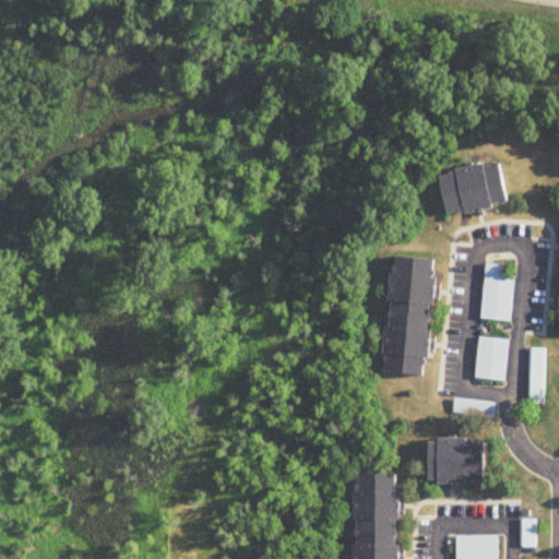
[(441,174),(449,216),(511,204),(503,163),(441,174)]
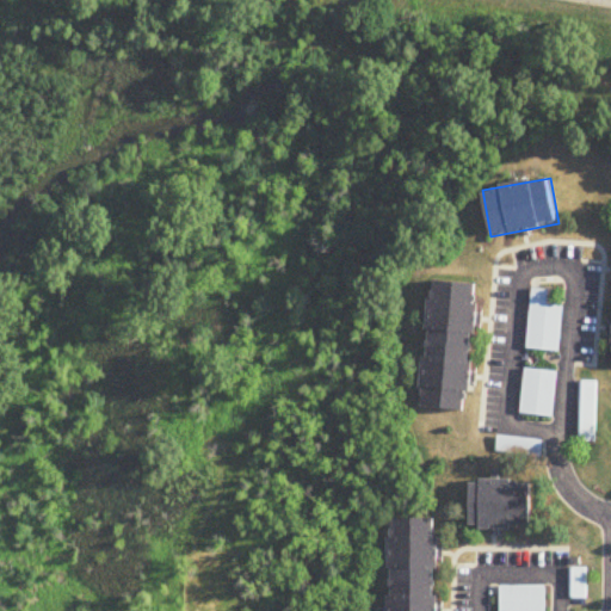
[(469,412),(480,284),(432,279),(423,407),(469,412)]
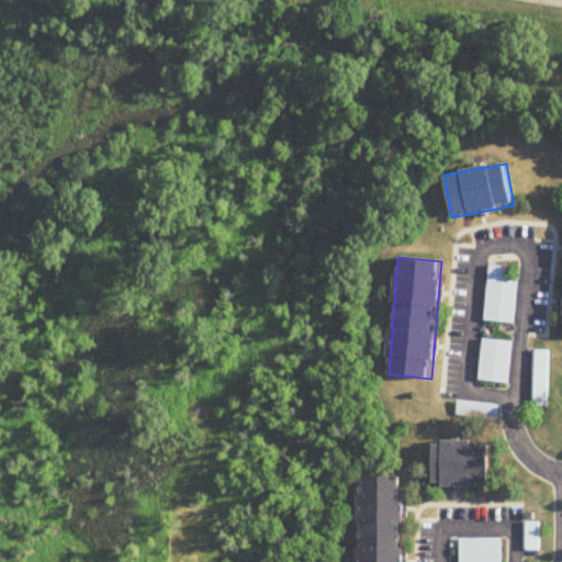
[(484,321),(514,324),(518,282),(504,280),(505,267),(490,265),(484,321)]
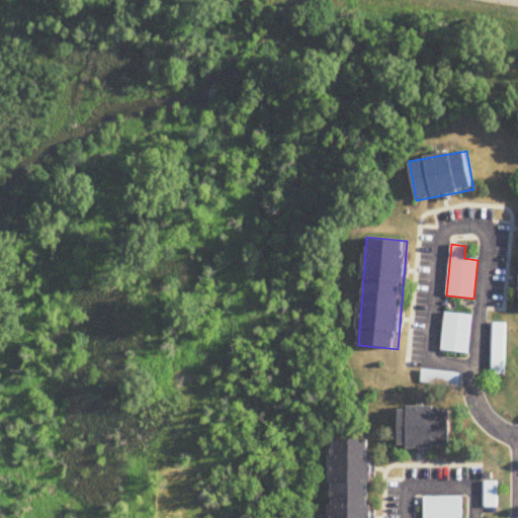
[(441,351),(469,353),(472,315),(444,313),(441,351)]
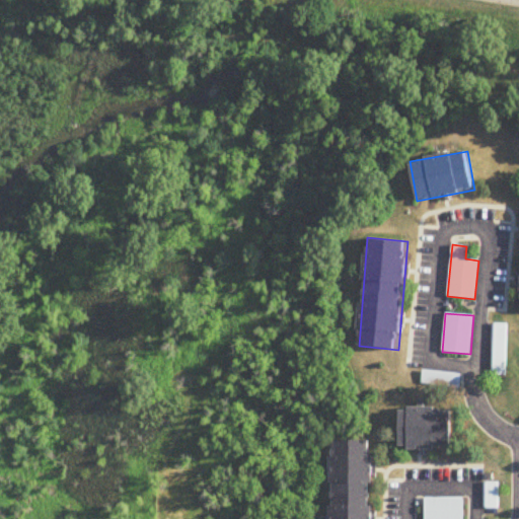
[(506,376),(506,323),(492,323),(492,376),(506,376)]
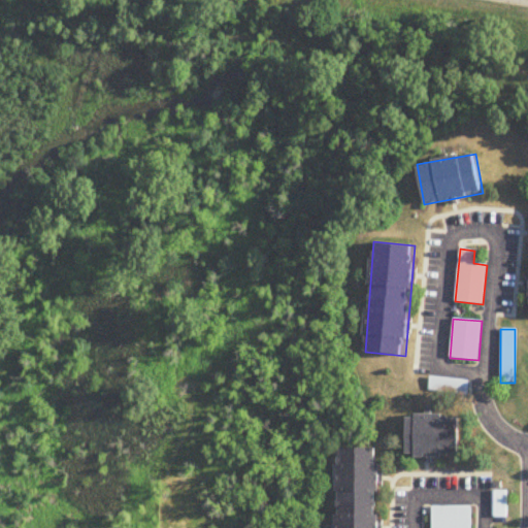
[(460,415),(406,415),(406,456),(460,456),(460,415)]
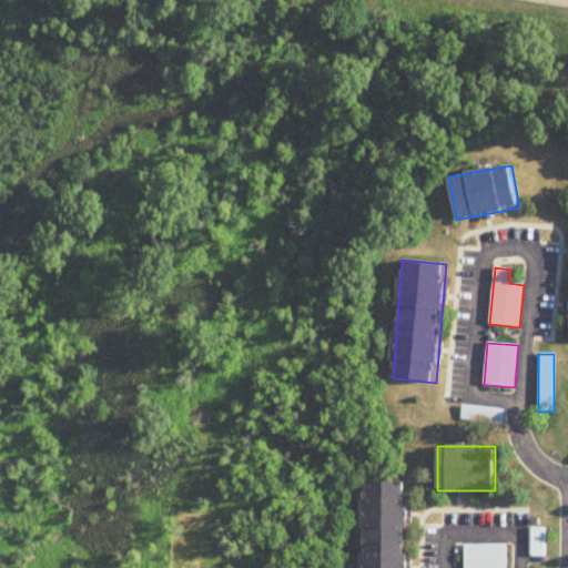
[(363,567),(407,567),(408,483),(363,483),(363,567)]
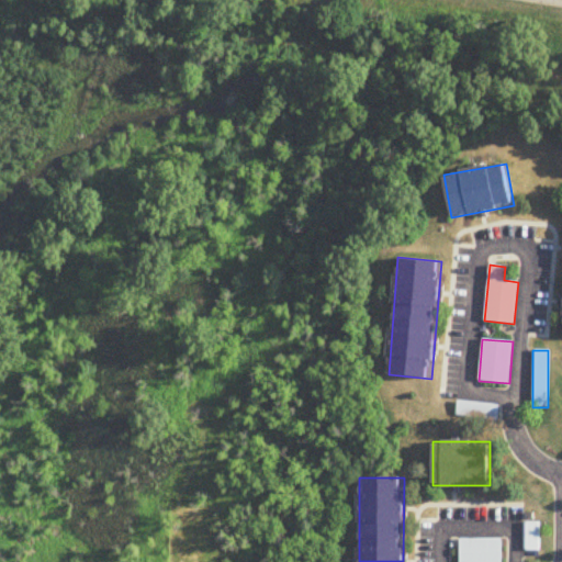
[(539,523),(525,523),(525,551),(539,551),(539,523)]
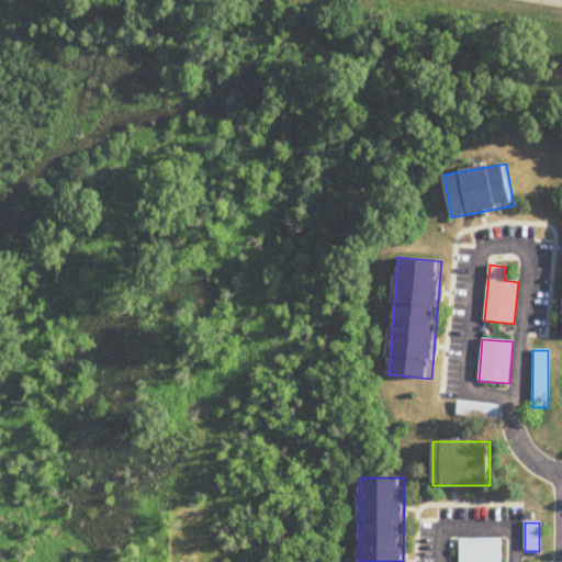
[(502,561),(502,539),(460,539),(460,561),(502,561)]
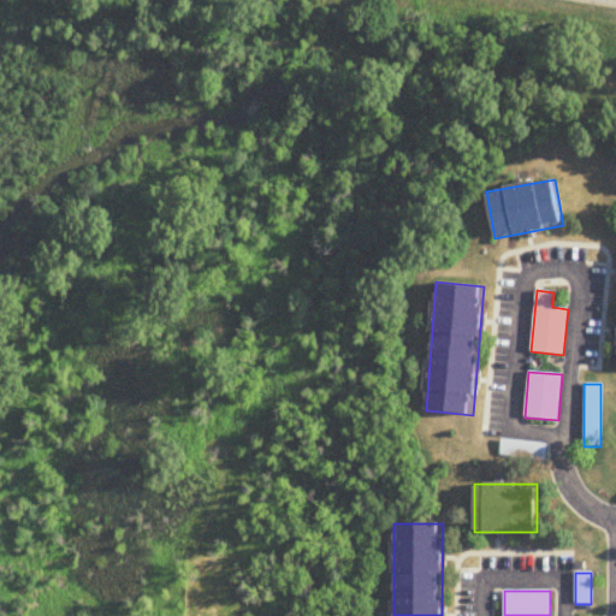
All buildings are outlined.
